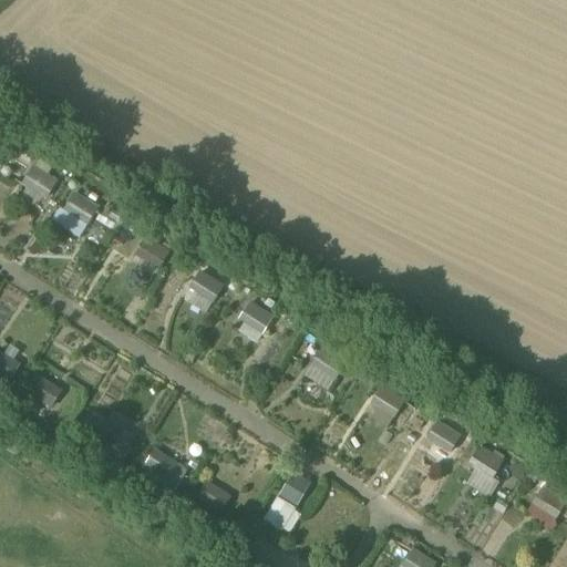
[(14,192),(35,207),(57,178),(35,163),(14,192)]
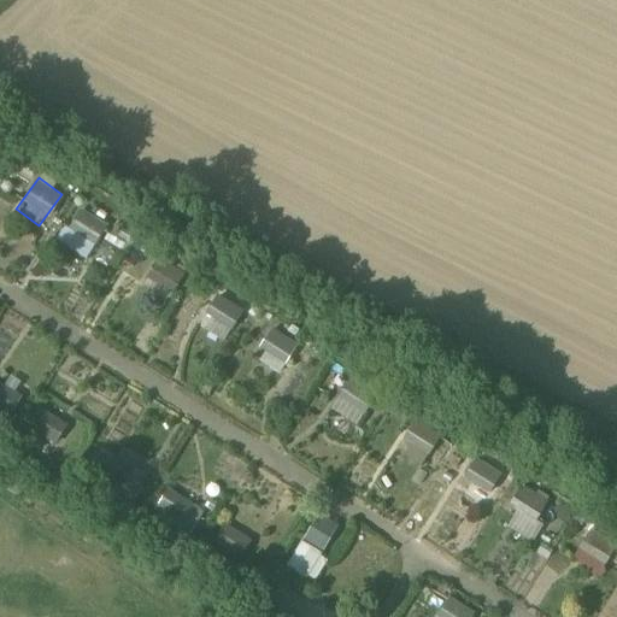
[(78,205),(56,239),(86,258),(107,224),(78,205)]
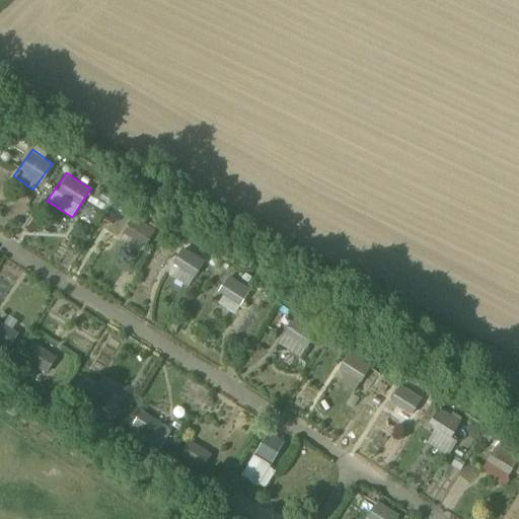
[(133,215),(118,237),(139,252),(154,230),(133,215)]
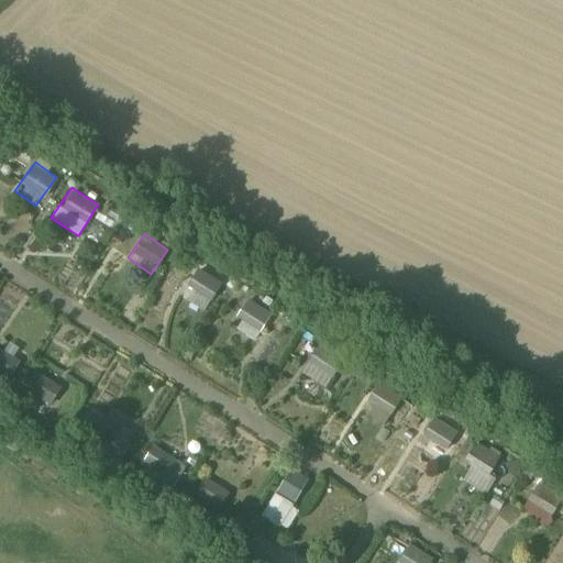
[(179,288),(203,308),(221,285),(197,266),(179,288)]
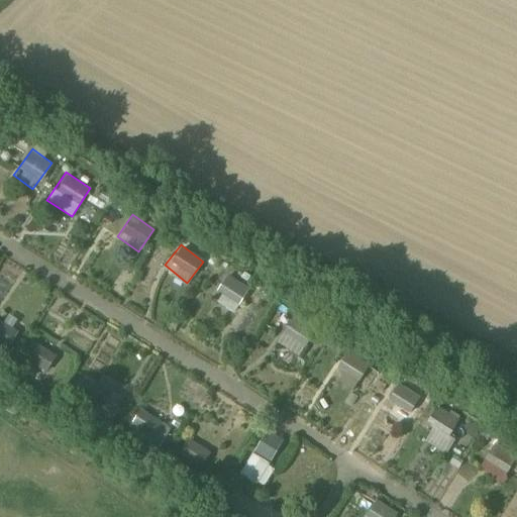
[(228,275),(212,298),(232,312),(248,289),(228,275)]
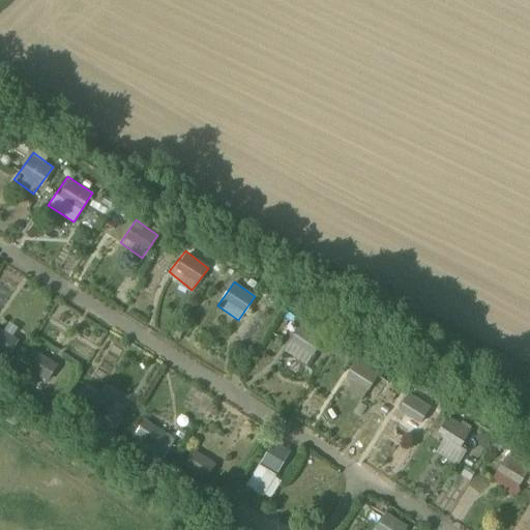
[(0,329),(0,347),(12,349),(15,332),(0,329)]
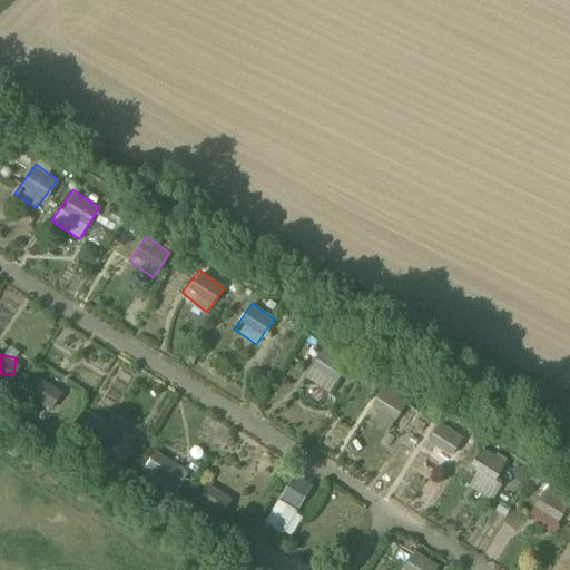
[(304,380),(330,392),(337,373),(312,362),(304,380)]
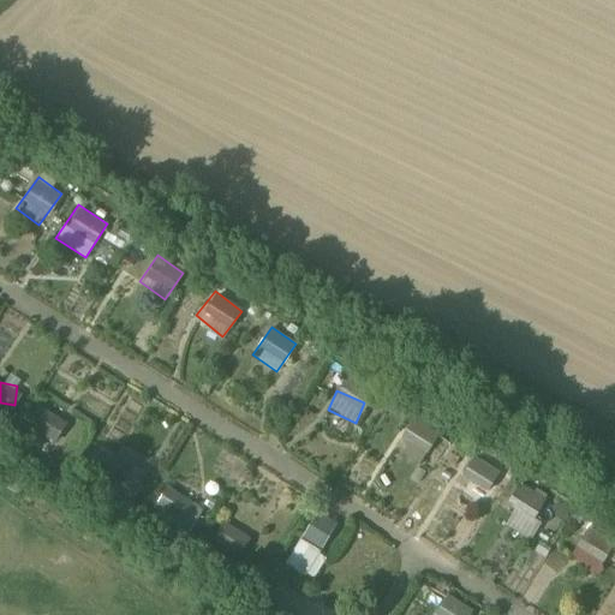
[(54,447),(69,422),(39,405),(24,430),(54,447)]
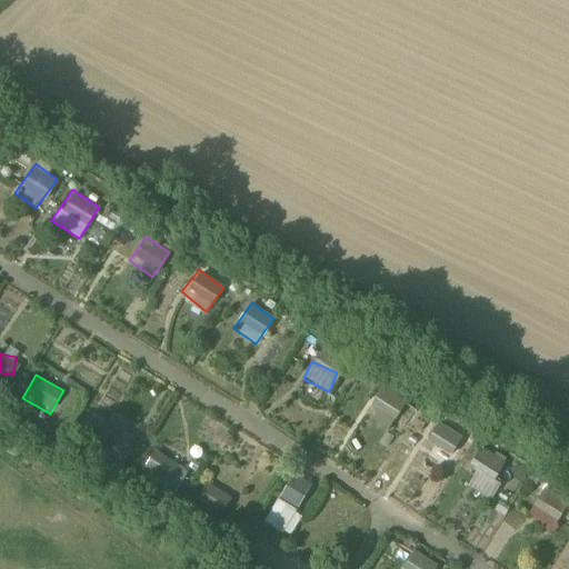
[(366,408),(392,422),(405,399),(379,385),(366,408)]
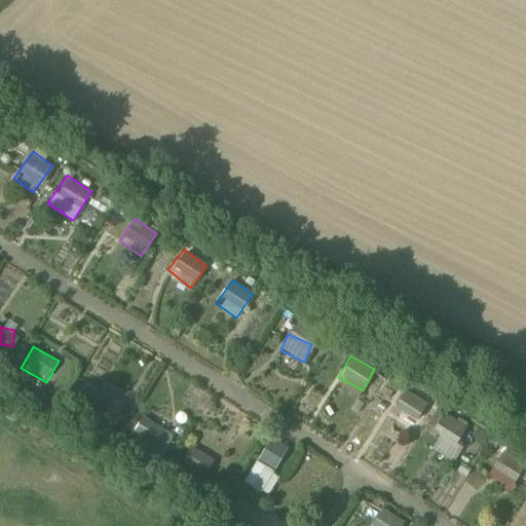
[(406,386),(393,403),(415,419),(427,403),(406,386)]
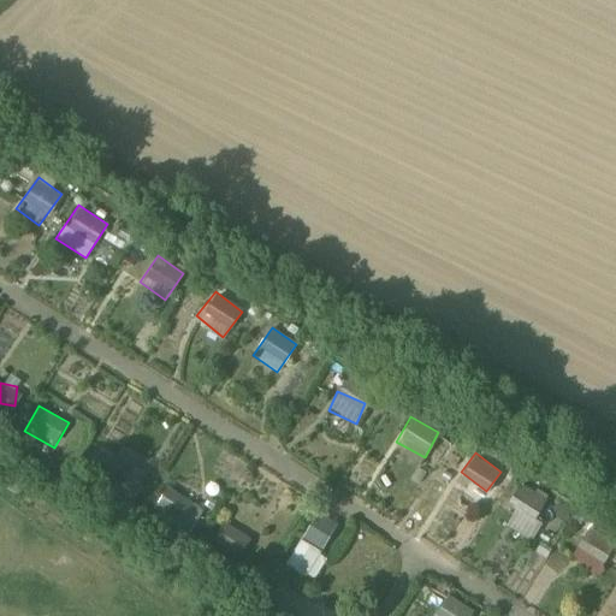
[(111,456),(100,485),(135,497),(146,468),(111,456)]
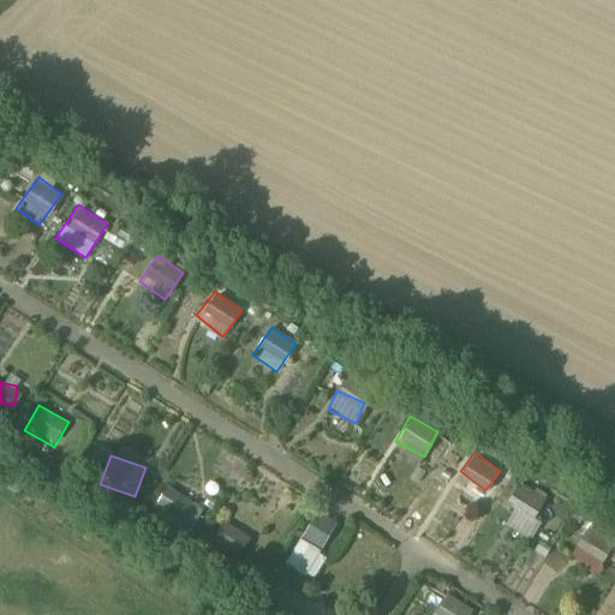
[(511,506),(503,526),(530,537),(537,519),(535,518),(544,494),(514,482),(506,503),(511,506)]
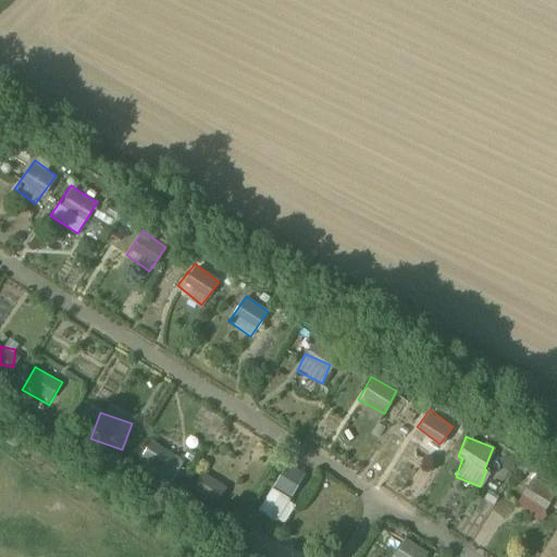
[(144,449),(166,462),(172,453),(149,440),(144,449)]
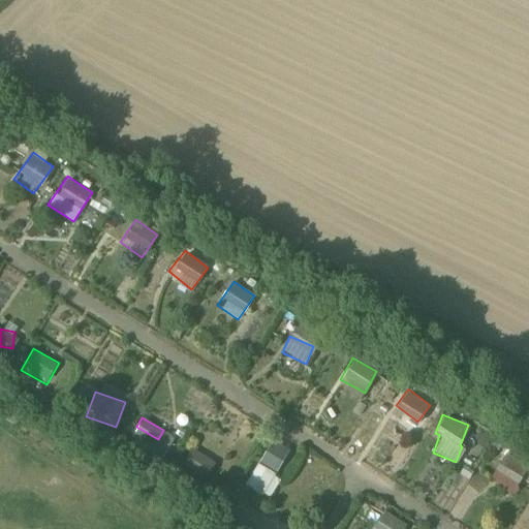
[(136,427),(129,435),(157,459),(174,440),(165,432),(155,442),(136,427)]
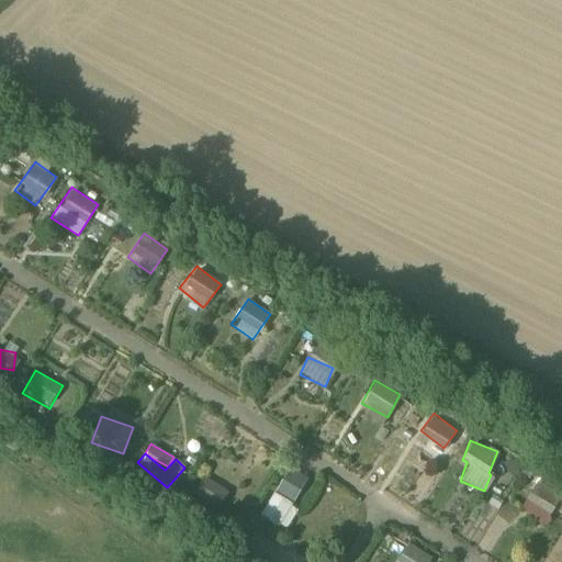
[(303,482),(289,473),(278,492),(291,501),(303,482)]
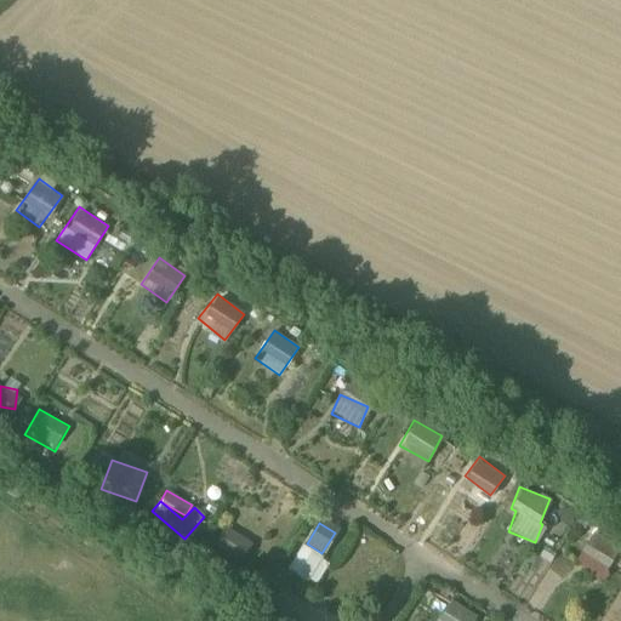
[(591,530),(575,562),(603,576),(619,546),(591,530)]
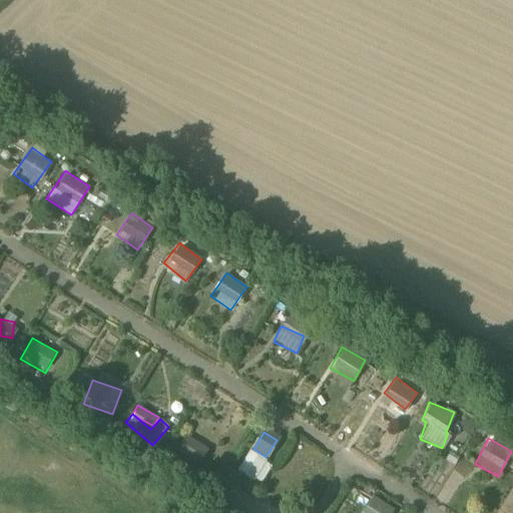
[(248,448),(235,469),(252,480),(266,459),(248,448)]
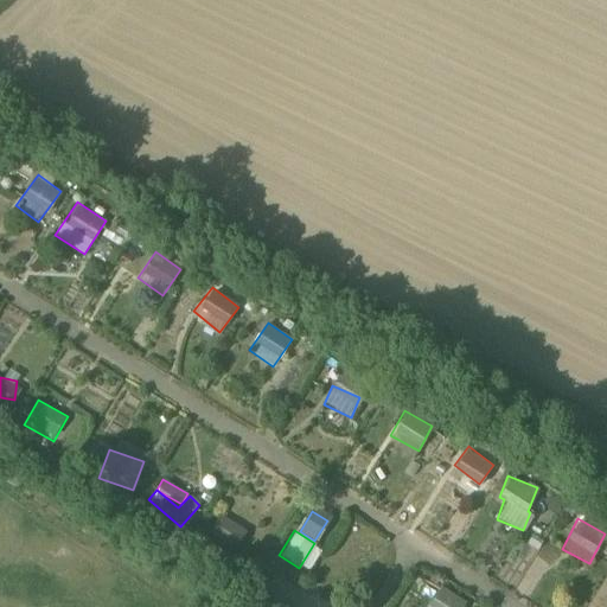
[(325,606),(275,575),(260,600),(272,606),(325,606)]
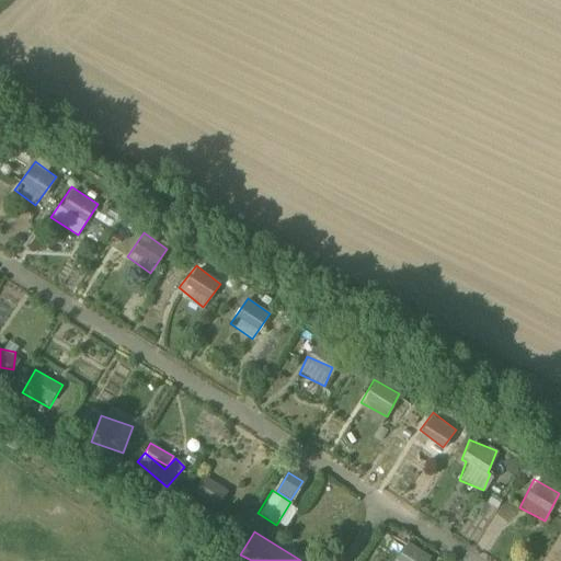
[(427,560),(431,557),(407,541),(392,560),(427,560)]
